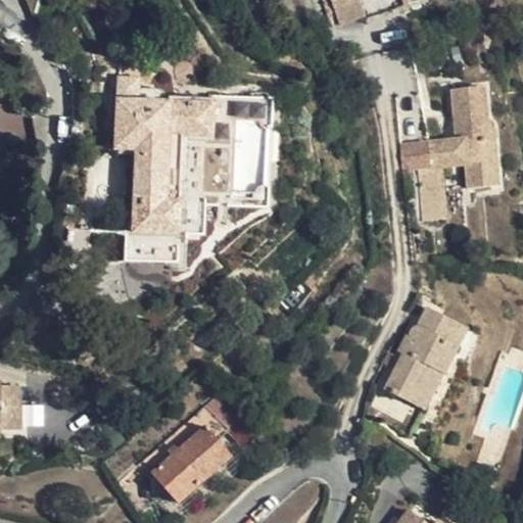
[(330,0),(339,27),(366,16),(360,0),(330,0)]
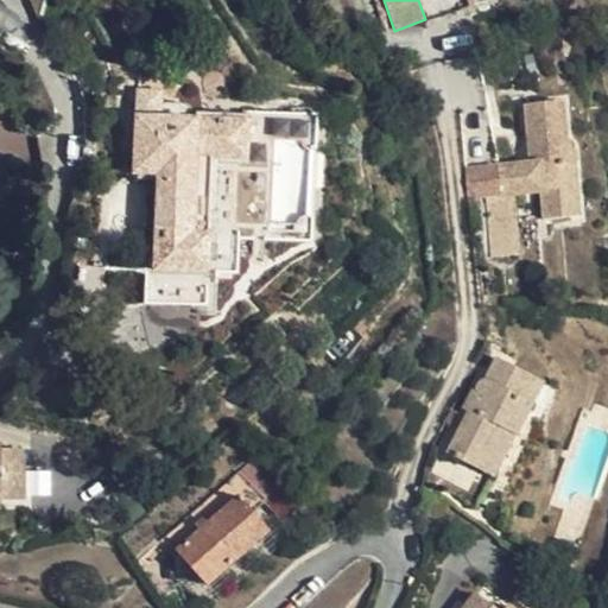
[(198,158),(211,158),(247,159),(249,122),(162,118),(162,92),(138,90),(134,176),(157,176),(153,272),(209,274),(213,234),(209,233),(195,233),(198,158)]
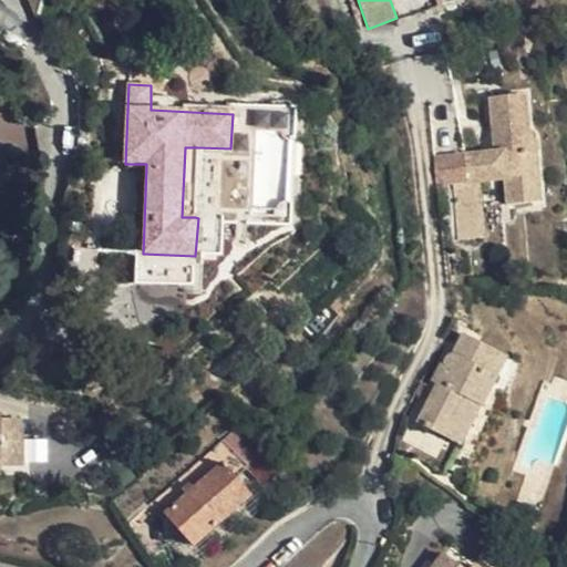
[(505,154),(496,154),(465,157),(466,182),(480,181),(504,178),(507,207),(538,204),(533,135),(528,136),(523,92),(490,96),(494,138),(503,138),(505,154)]
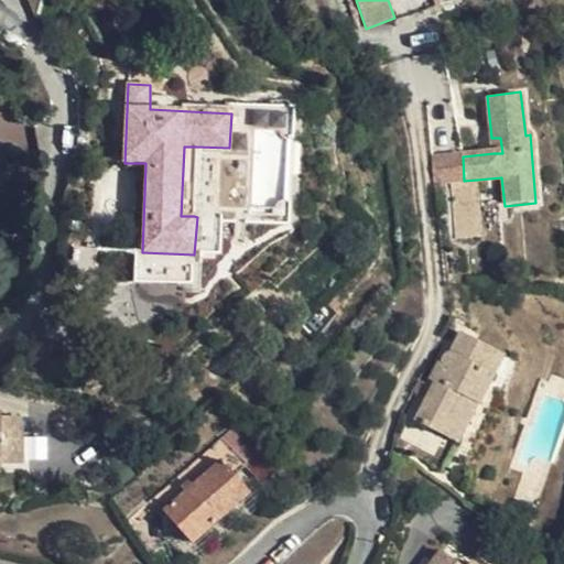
[(491,138),(494,153),(502,153),(500,138),(491,138)]
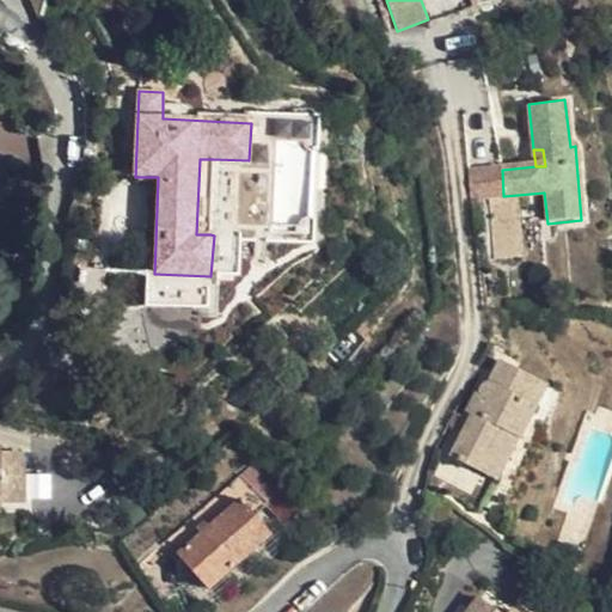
[(210,234),(213,159),(200,159),(196,234),(210,234)]
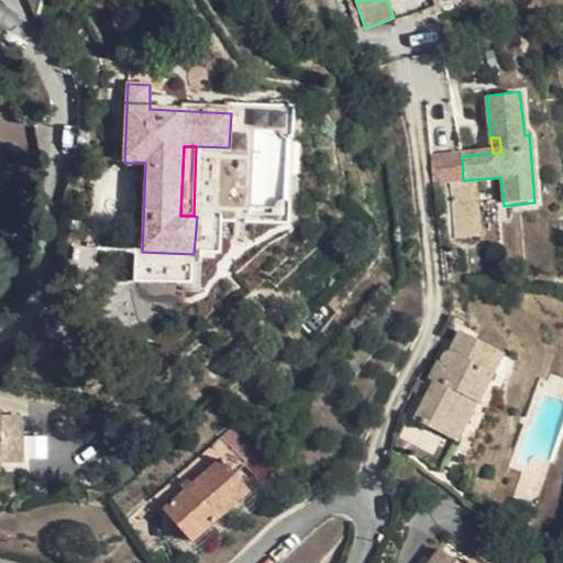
[(482,235),(476,179),(463,180),(451,181),(456,239),(482,235)]
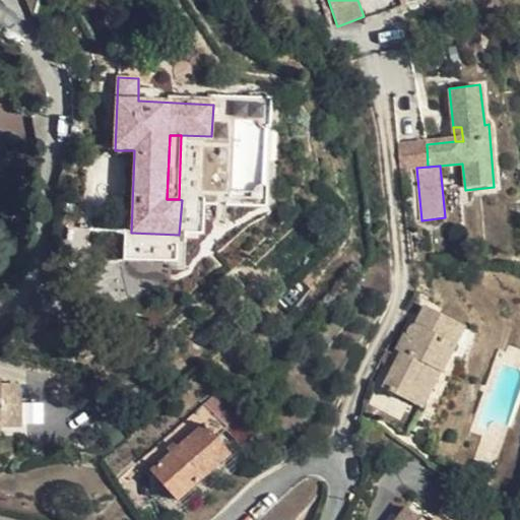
[(434,339),(428,346),(430,349),(419,362),(393,391),(415,411),(438,385),(451,394),(474,367),(465,360),(479,344),(453,322),(440,337),(434,339)]
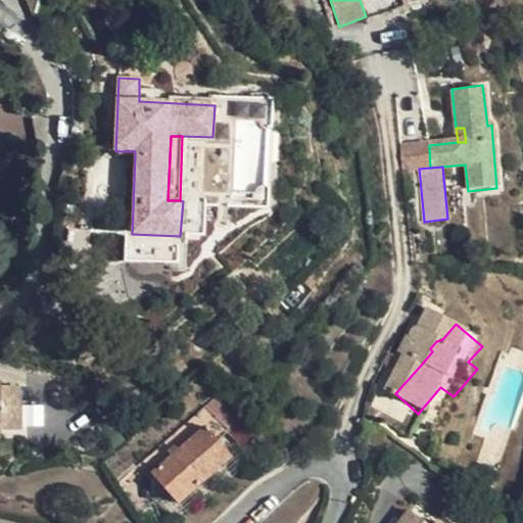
[(489,353),(482,346),(468,362),(477,369),(489,353)]
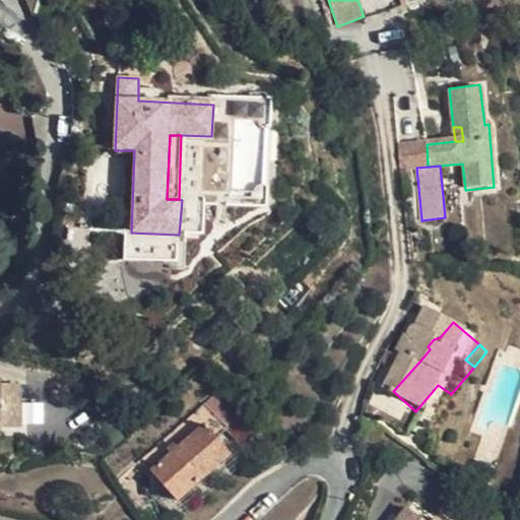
[(0,426),(20,427),(20,385),(0,385),(0,426)]
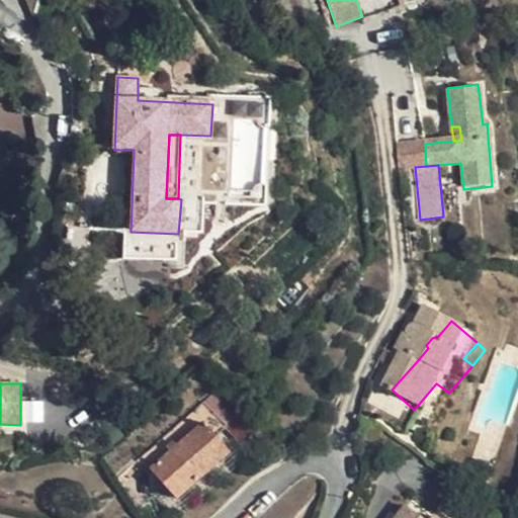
[(427,419),(449,393),(436,383),(414,410),(427,419)]
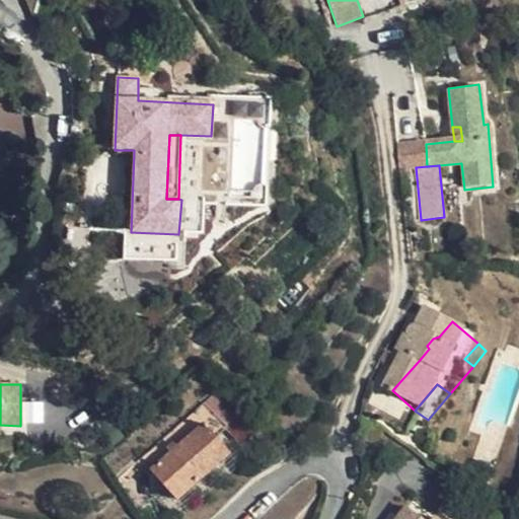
[(258,424),(243,406),(223,385),(205,402),(221,421),(226,427),(239,443),(258,424)]
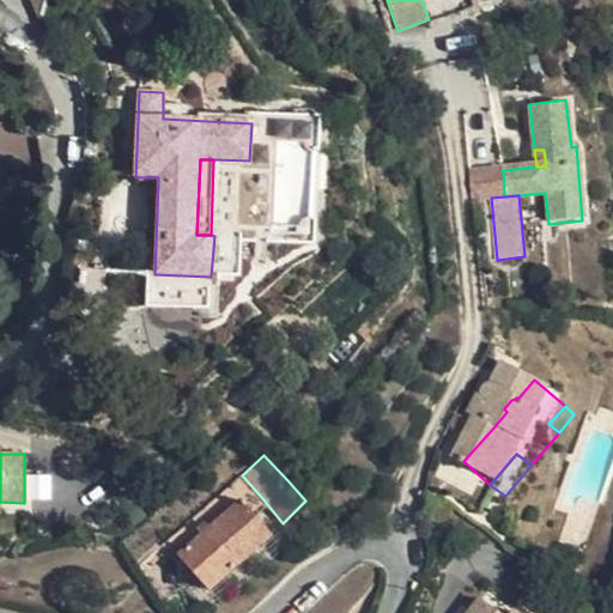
[(261,497),(242,475),(165,542),(208,593),(271,536),(254,517),(247,509),(261,497)]
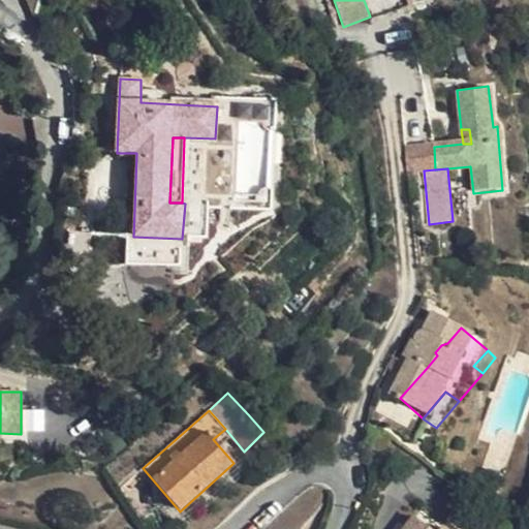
[(219,446),(230,435),(225,429),(213,439),(219,446)]
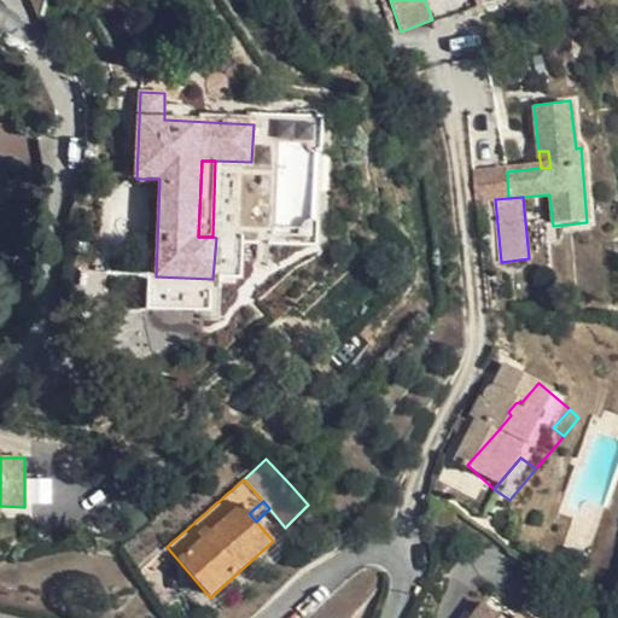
[(520,617),(505,617),(488,604),(476,617),(525,617),(523,616),(520,617)]
